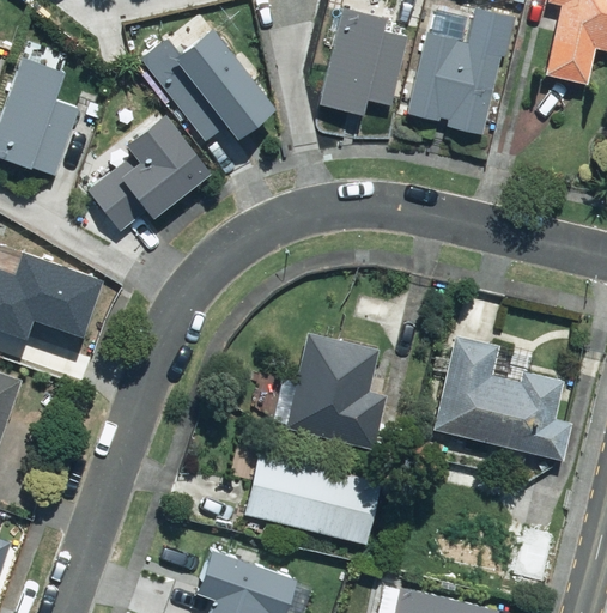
[(606,0),(546,0),(547,0),(560,4),(546,74),(588,84),(595,50),(606,53),(606,0)]
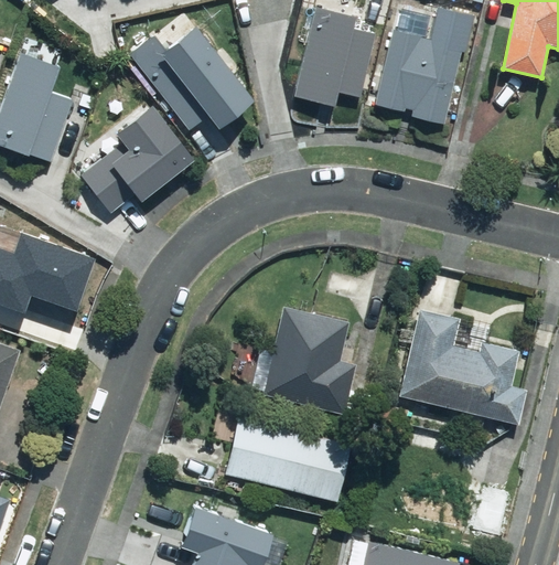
[(359,14),(315,3),(292,96),(333,106),(339,92),(364,98),(382,30),(357,24),(359,14)]
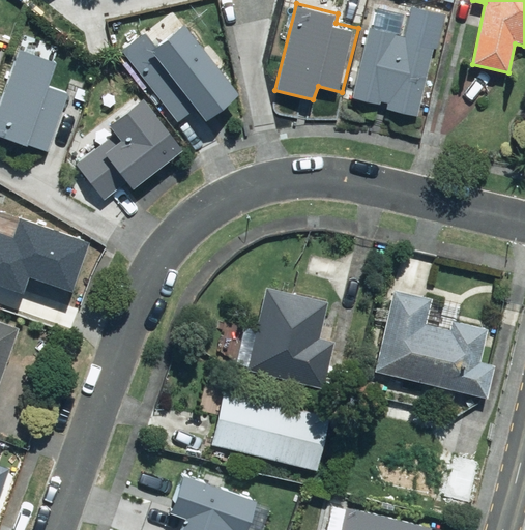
[(192,118),(200,128),(235,100),(176,24),(152,42),(144,34),(121,52),(179,127),(192,118)]
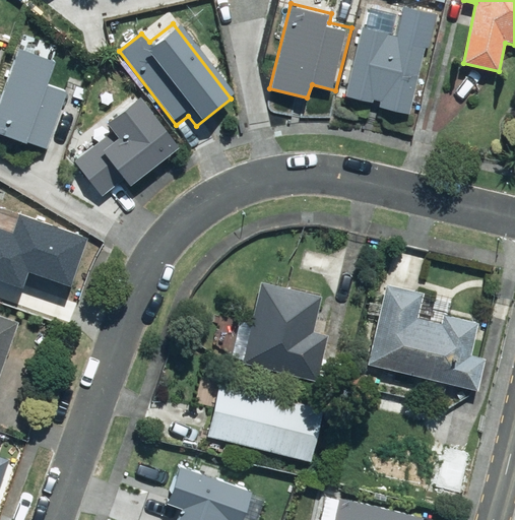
[(429,42),(363,26),(346,98),(371,104),(373,100),(379,101),(377,108),(411,115),(429,42)]
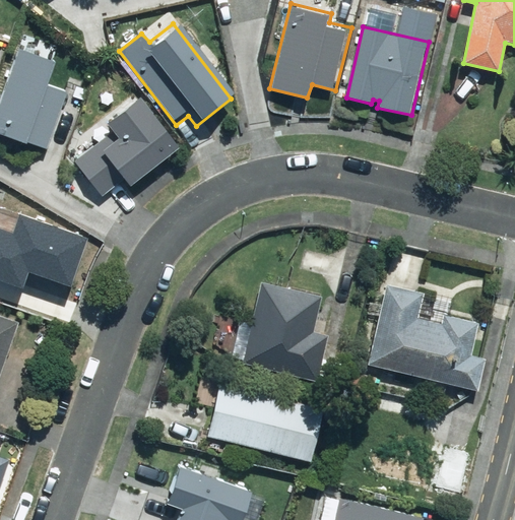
[(17,50),(0,95),(0,139),(24,147),(27,141),(47,148),(71,91),(46,84),(54,62),(17,50)]
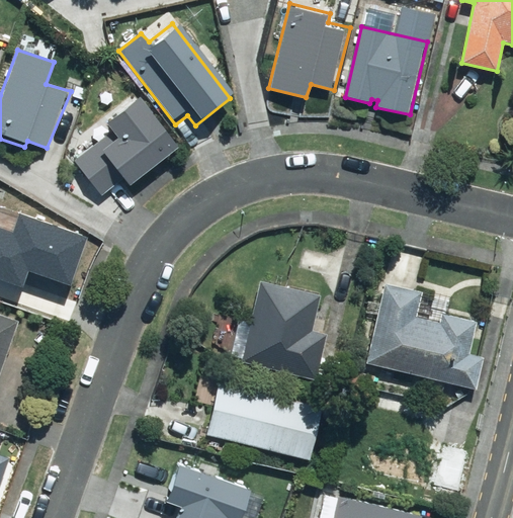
[(62,162),(99,203),(118,189),(123,195),(186,147),(141,88),(96,122),(101,133),(62,162)]
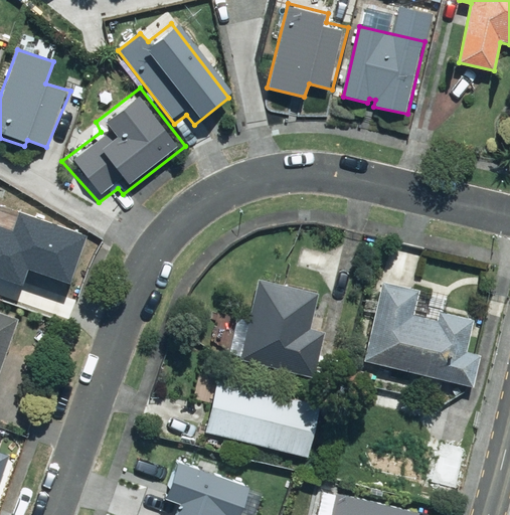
[(86,236),(0,206),(0,281),(15,287),(19,274),(66,290),(86,236)]
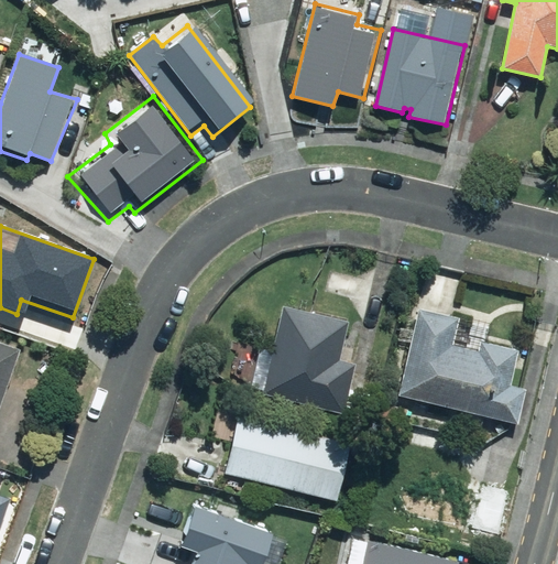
[(284,305),(261,393),(345,413),(356,361),(340,358),(349,321),(284,305)]
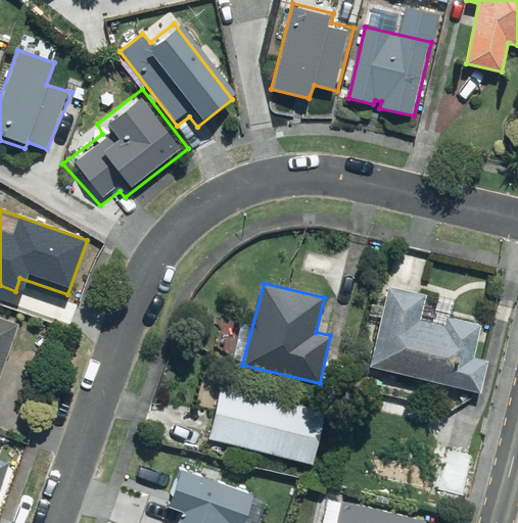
[(426,294),(388,286),(369,367),(482,392),(489,361),(472,357),(480,325),(446,318),(444,326),(420,321),(426,294)]
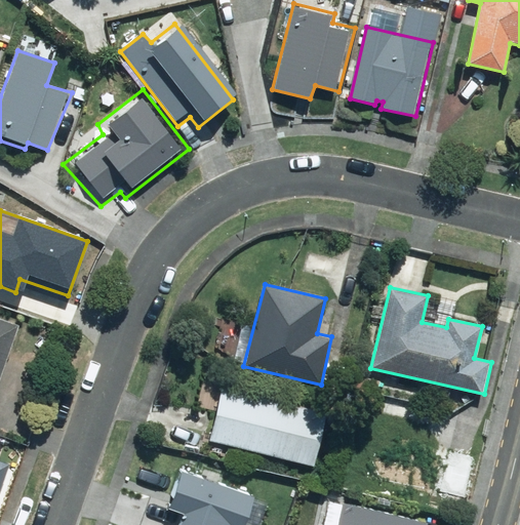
[(0,318),(0,380),(21,325),(0,318)]
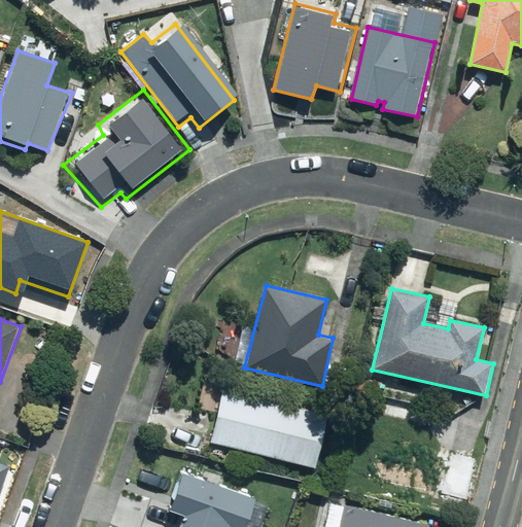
[(223,388),(210,443),(315,468),(327,412),(223,388)]
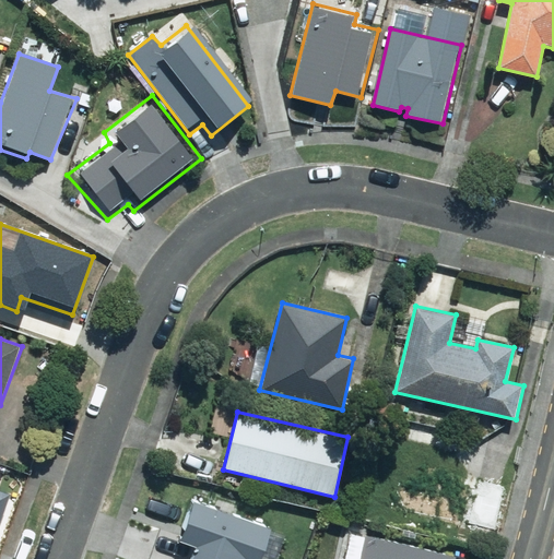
[(459,496),(401,482),(391,515),(464,533),(466,525),(499,534),(511,486),(480,480),(476,488),(463,485),(459,496)]
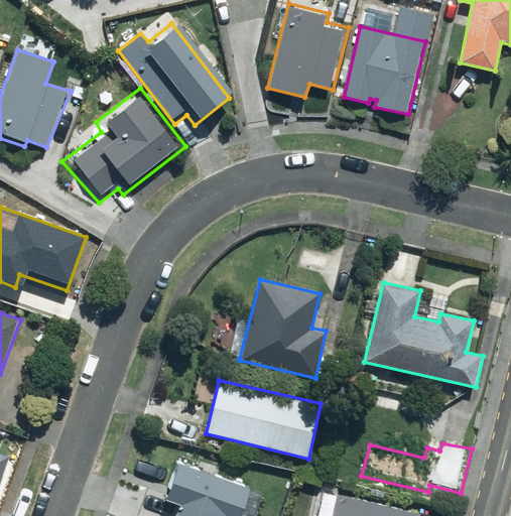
[(0,493),(13,456),(0,450),(0,493)]
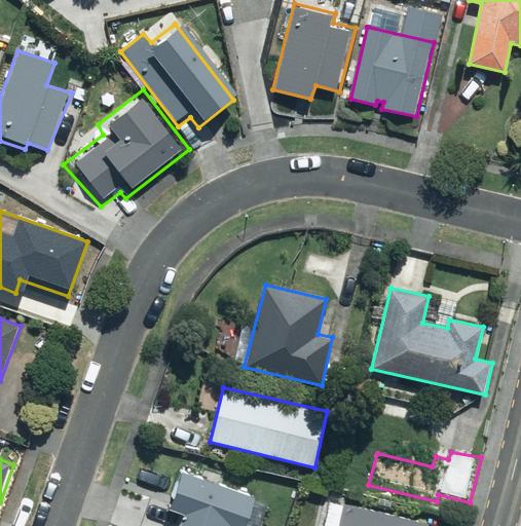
[(173,525),(238,525),(250,495),(177,471),(163,509),(178,514),(173,525)]
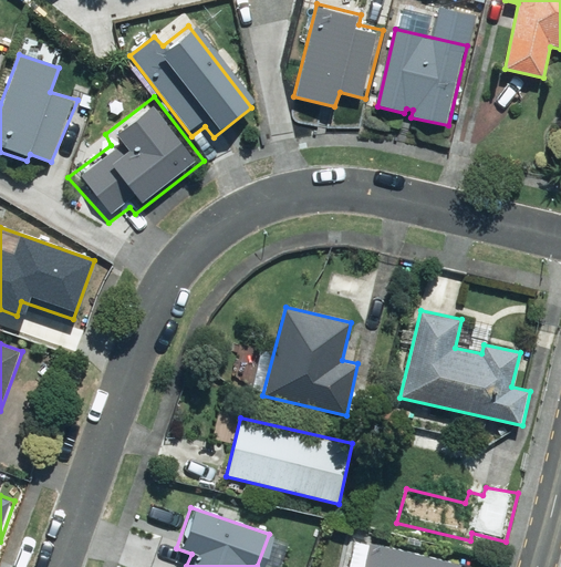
[(470,566),(471,566),(353,538),(345,566),(470,566)]
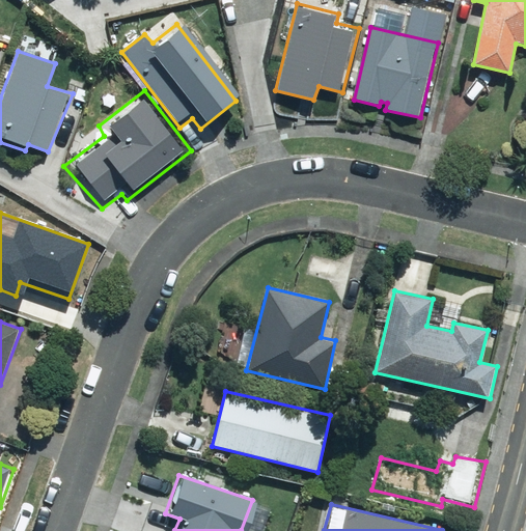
All buildings are outlined.
